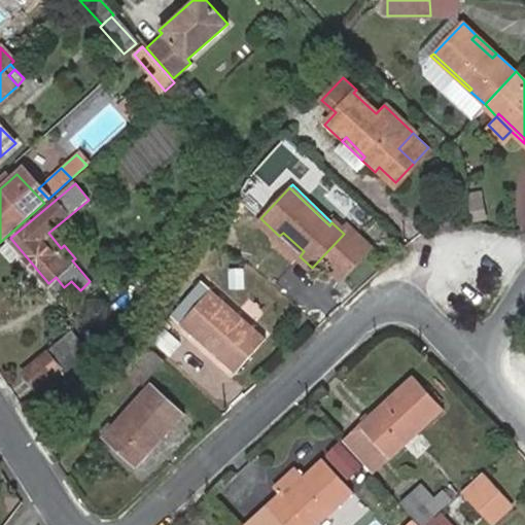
[(467,189),(469,200),(480,197),(478,187),(467,189)]
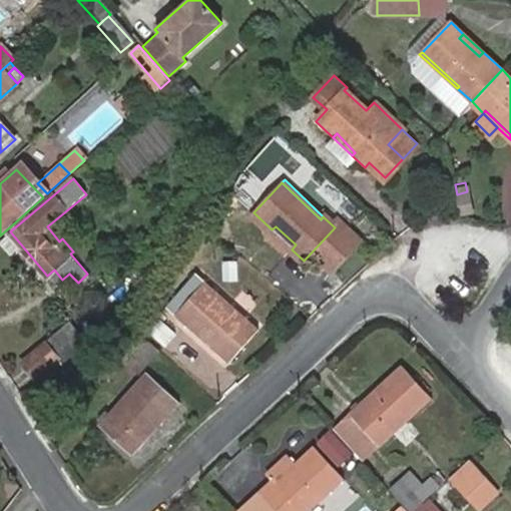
[(457,194),(461,208),(471,206),(467,191),(457,194)]
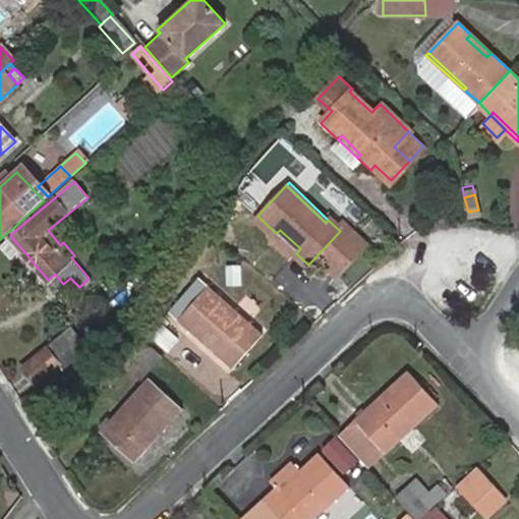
[(280,230),(276,233),(296,253),(300,248),(280,230)]
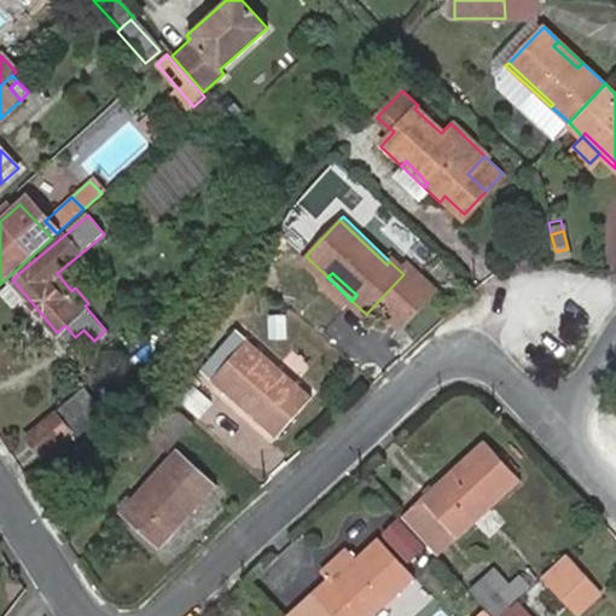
[(25,295),(12,279),(0,289),(0,291),(11,306),(25,295)]
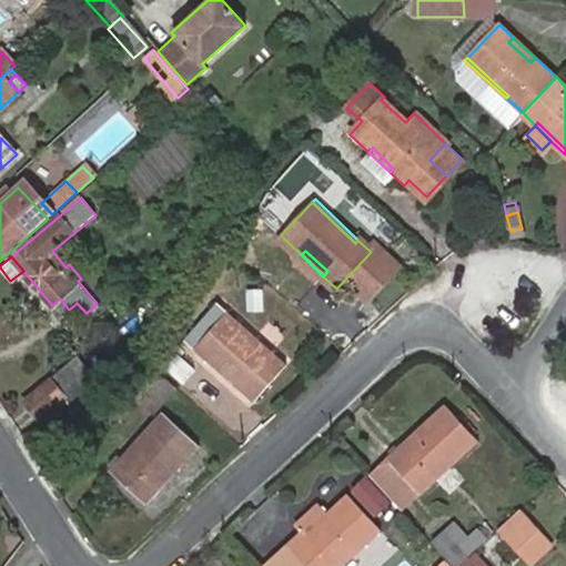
[(244,286),(244,309),(262,309),(262,286),(244,286)]
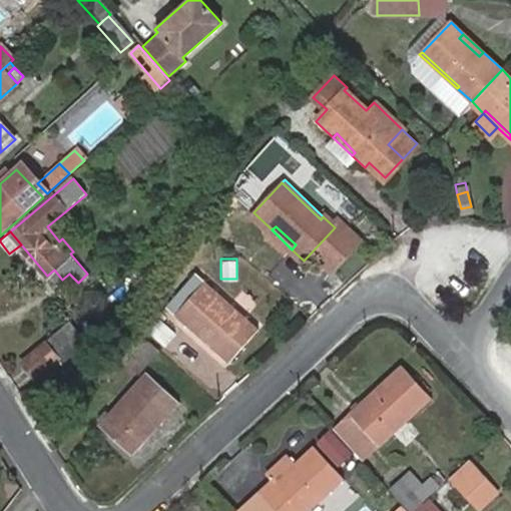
[(55,285),(62,280),(54,270),(47,276),(55,285)]
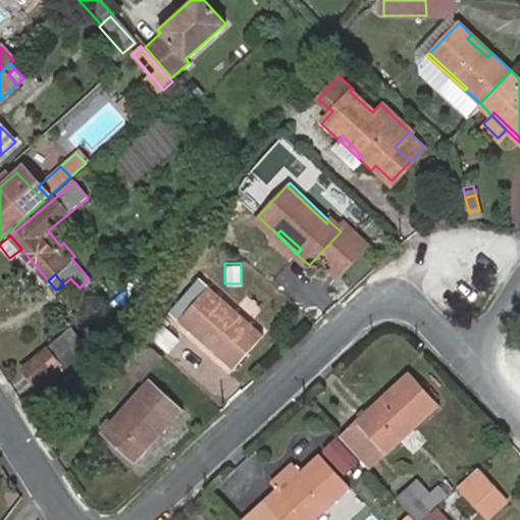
[(169,312),(197,338),(201,334),(220,352),(217,356),(230,368),(262,333),(248,321),(245,324),(208,290),(210,287),(201,278),(169,312)]
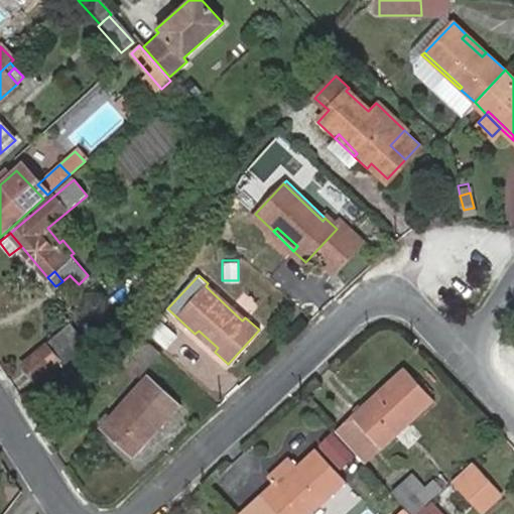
[(245,317),(208,283),(206,286),(242,320),(245,317)]
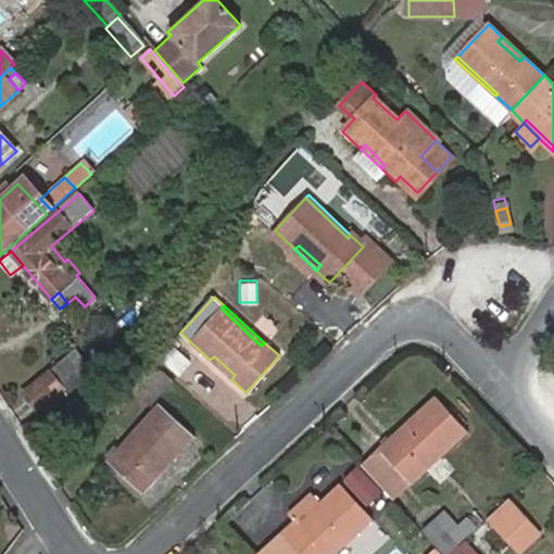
[(168,340),(158,355),(179,373),(190,357),(168,340)]
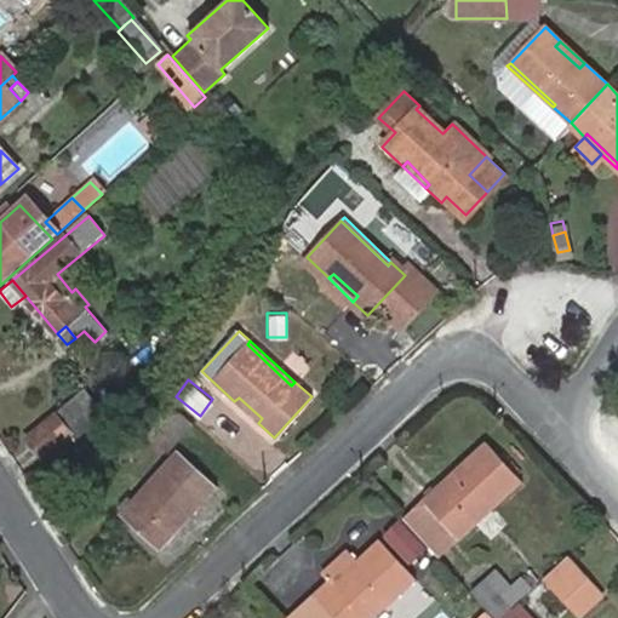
[(85,394),(28,438),(41,455),(70,433),(74,438),(102,417),(85,394)]
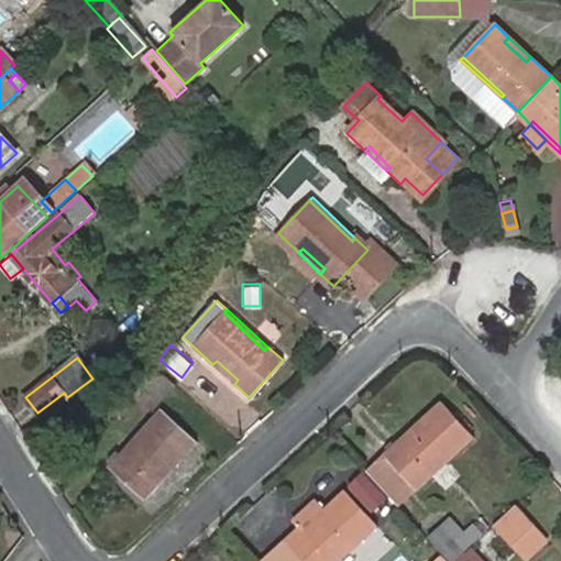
[(217,361),(212,364),(234,384),(238,380),(217,361)]
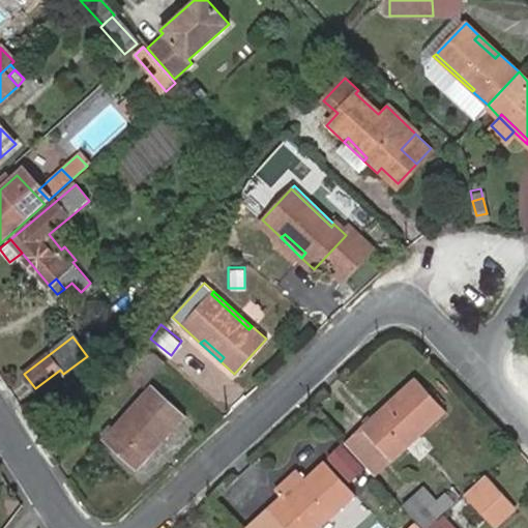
[(149,345),(126,371),(142,385),(165,359),(149,345)]
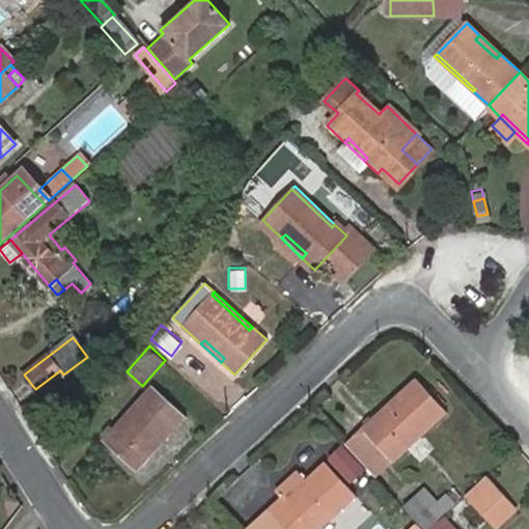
[(379,417),(374,413),(361,426),(392,462),(407,448),(405,445),(443,410),(414,377),(395,395),(398,398),(379,417)]
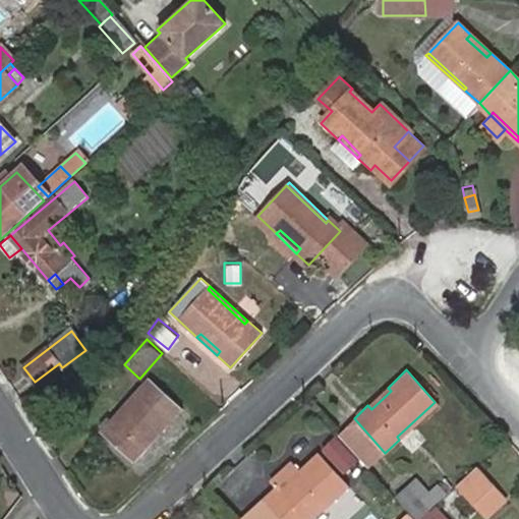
[(149,377),(129,397),(132,400),(114,420),(111,417),(99,430),(131,462),(145,448),(141,445),(179,405),(149,377)]
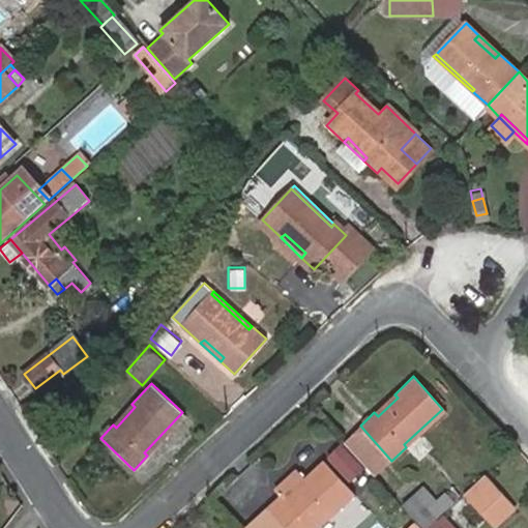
[(394,394),(374,412),(378,416),(398,398),(394,394)]
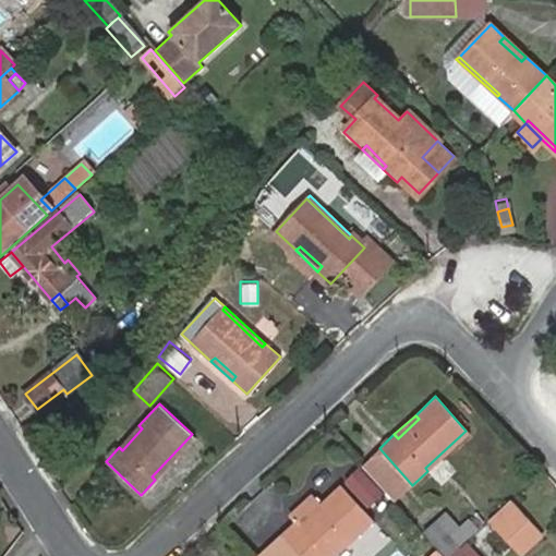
[(142,428),(139,425),(119,447),(122,450),(142,428)]
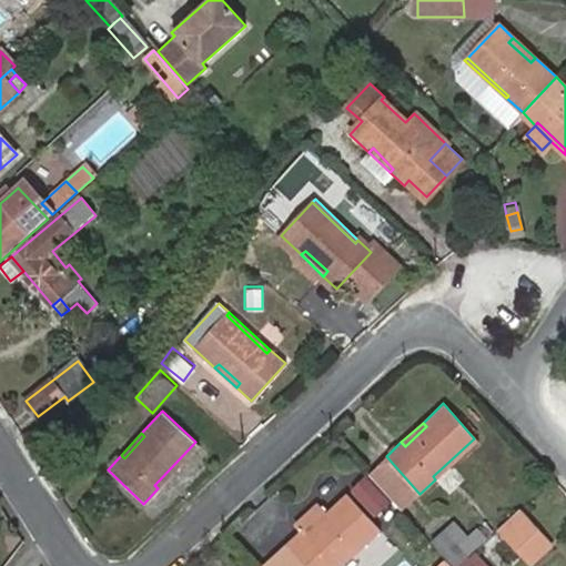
[(433,476),(435,479),(478,442),(474,438),(433,476)]
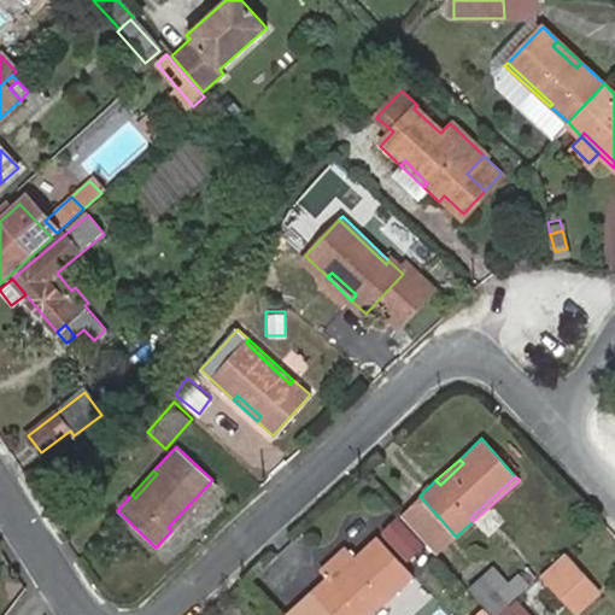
[(215,484),(212,480),(168,527),(171,531),(215,484)]
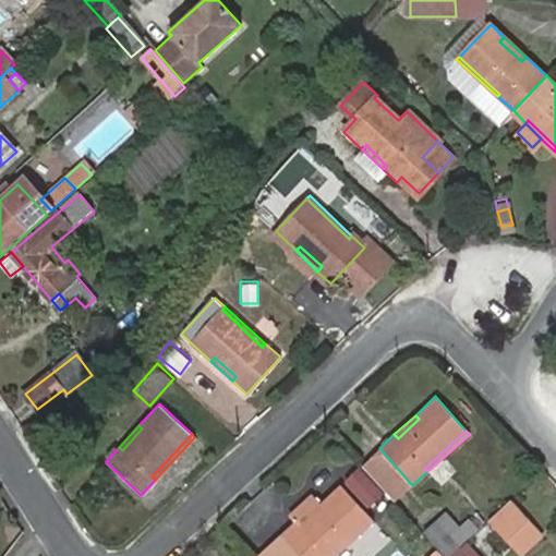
[(379,448),(362,463),(395,500),(412,485),(379,448)]
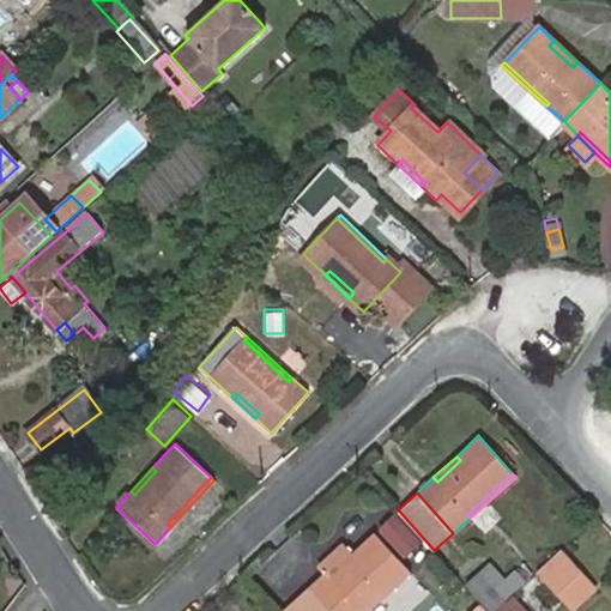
[(331,569),(282,610),(364,610),(412,569),(376,528),(356,546),(349,538),(324,561),(331,569)]
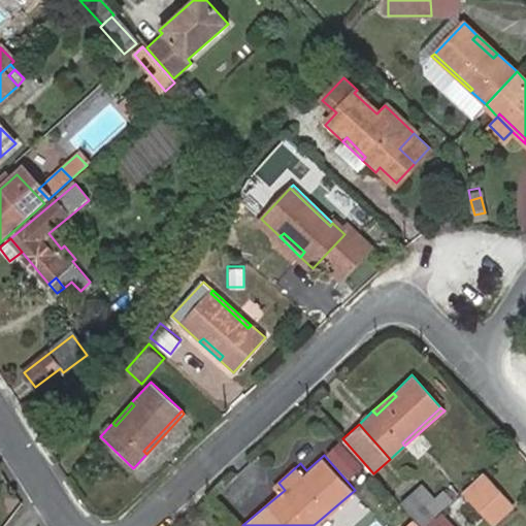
[(501,494),(486,477),(464,496),(480,514),(501,494)]
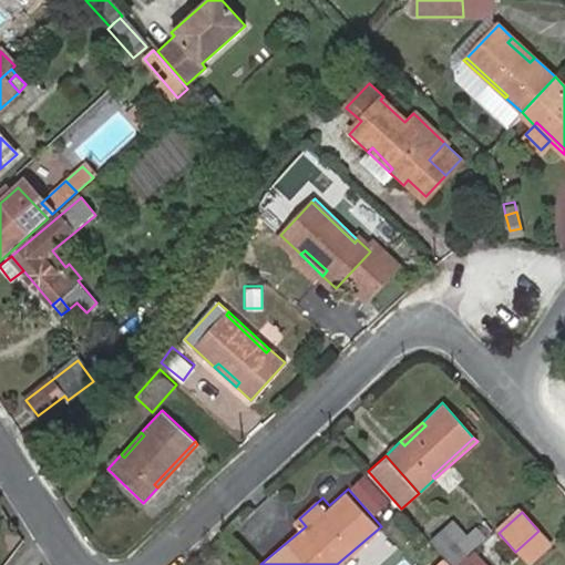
[(432,540),(454,564),(455,564),(470,552),(447,525),(432,540)]
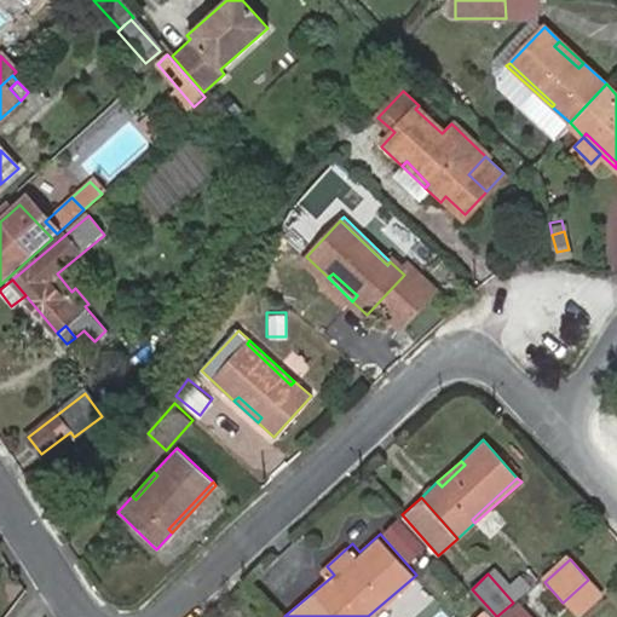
[(578,616),(603,595),(588,580),(563,603),(575,616),(578,616)]
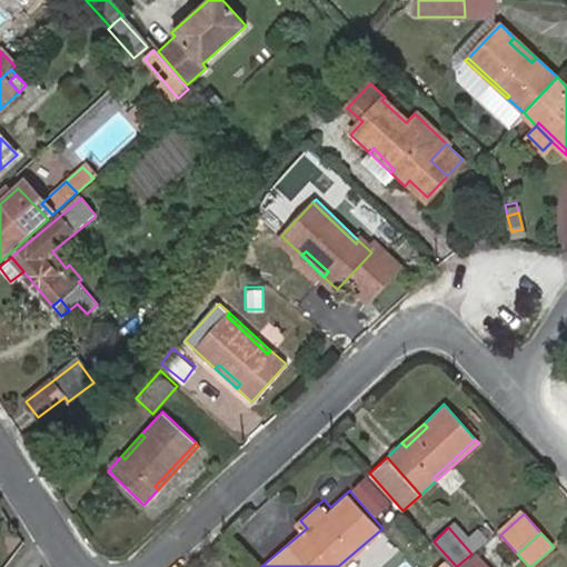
[(459,566),(491,566),(477,551),(459,566)]
